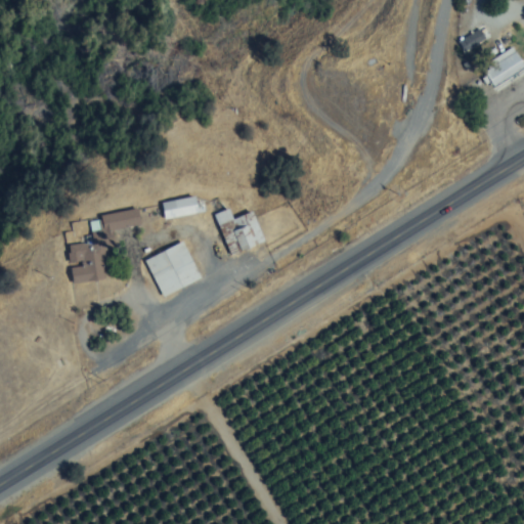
[(523,69),(523,66),(512,46),(480,66),(492,88),(523,69)]
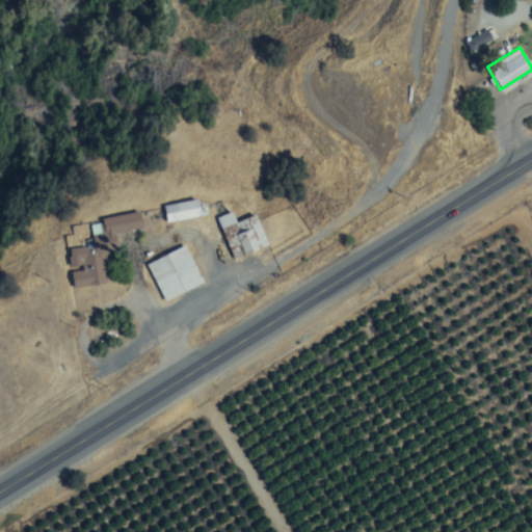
[(163,206),(166,223),(201,216),(197,198),(163,206)]
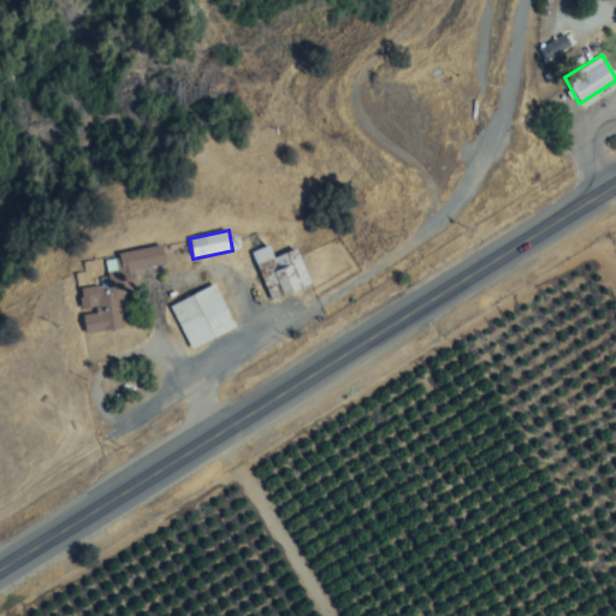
[(268,302),(311,286),(297,249),(273,259),(268,246),(250,252),(268,302)]
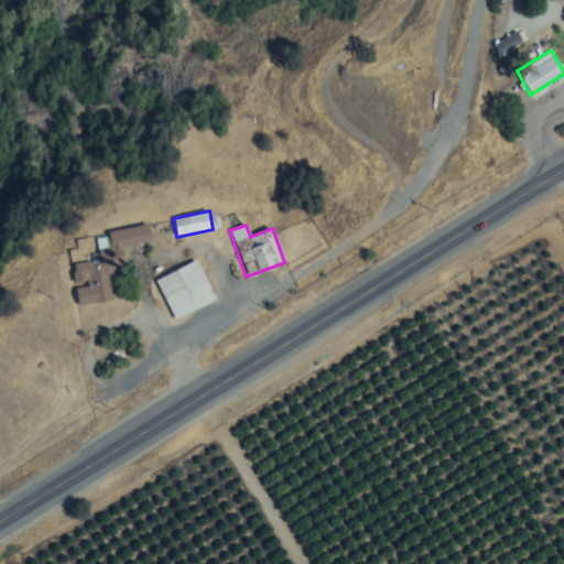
[(114,303),(110,267),(122,266),(121,247),(150,245),(149,227),(106,230),(107,249),(98,249),(99,261),(73,263),(76,305),(114,303)]
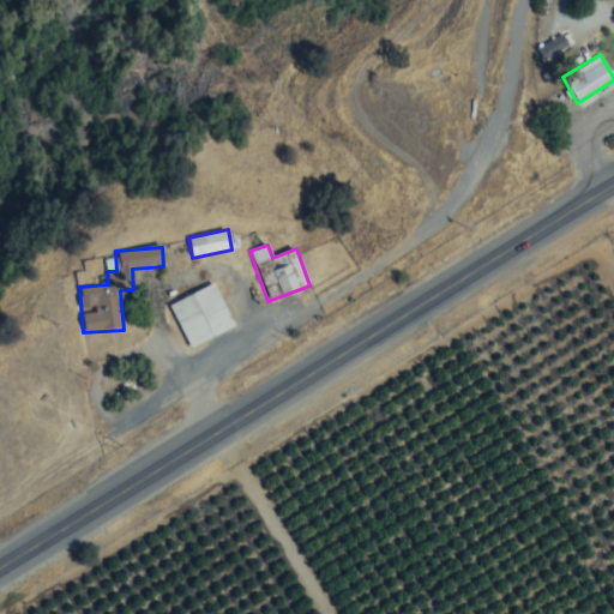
[(169,305),(190,349),(234,327),(214,284),(169,305)]
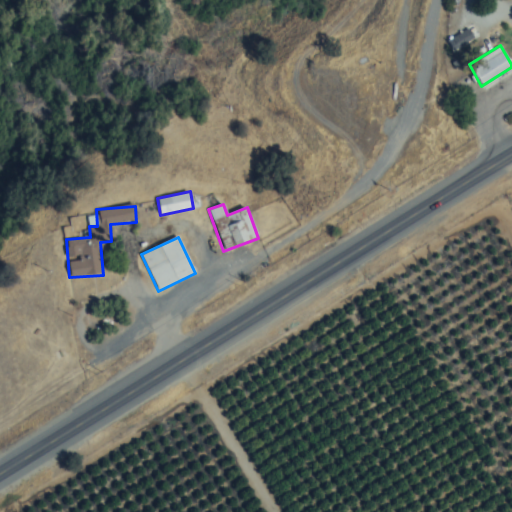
All buildings are outlined.
